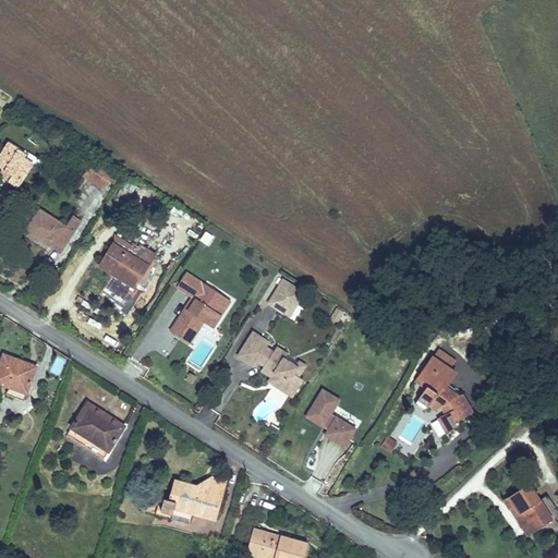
[(24,155),(14,149),(1,169),(22,180),(19,184),(29,192),(43,169),(34,162),(36,158),(26,152),(24,155)]
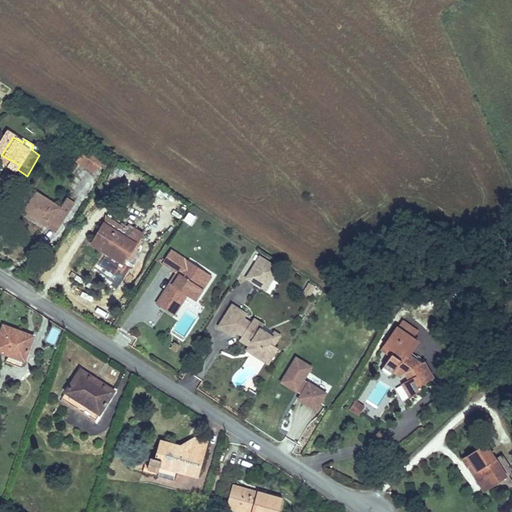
[(106,173),(113,161),(94,149),(84,165),(103,178),(106,173)]
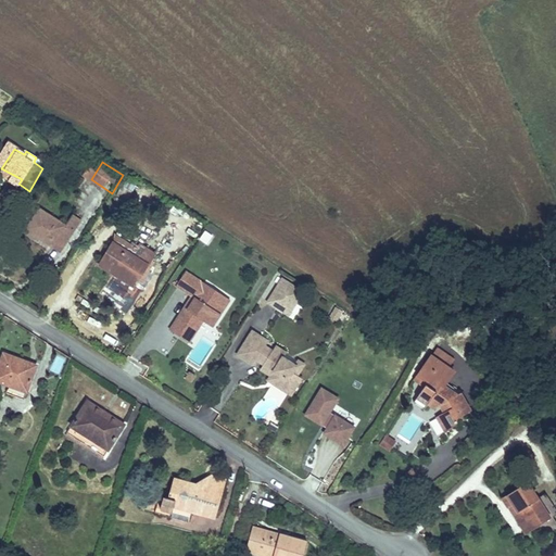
[(126,171),(123,175),(115,188),(123,192),(134,176),(126,171)]
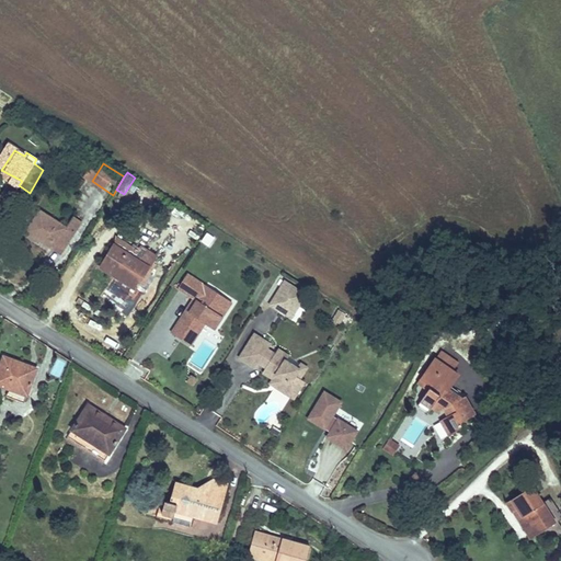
[(82,238),(48,215),(35,235),(58,250),(61,244),(73,252),(82,238)]
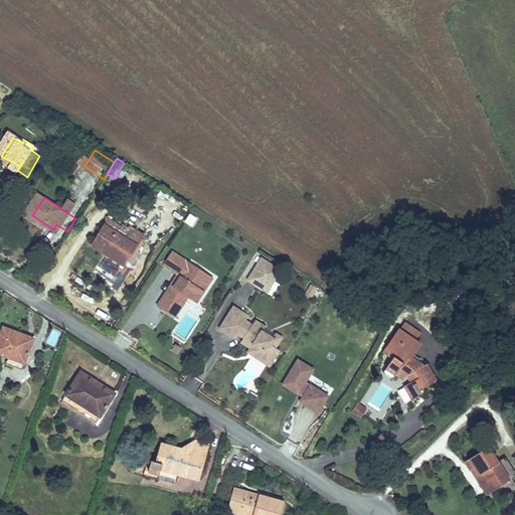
[(189,214),(184,223),(193,227),(197,218),(189,214)]
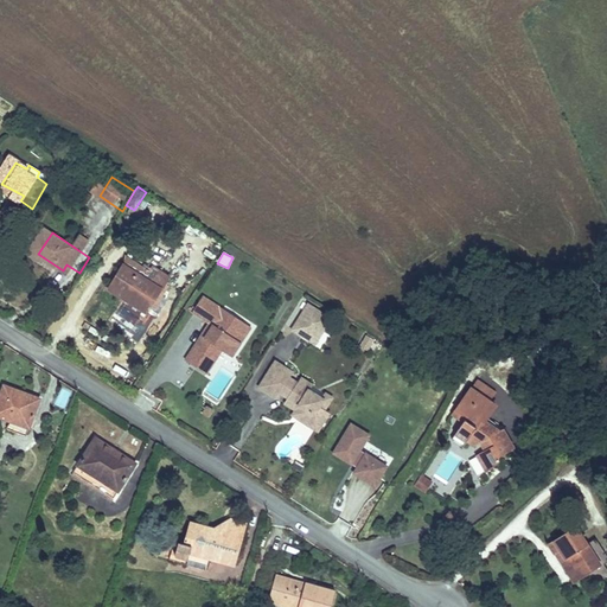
[(141,301),(161,314),(176,291),(141,268),(129,285),(145,295),(141,301)]
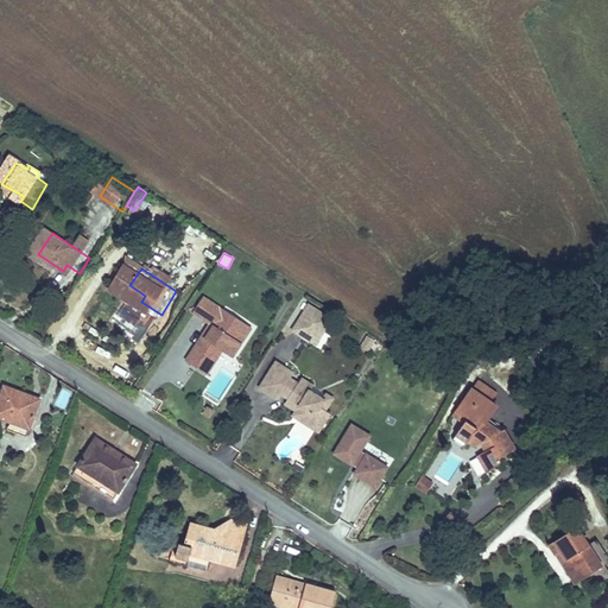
[(125,292),(141,302),(145,296),(130,285),(125,292)]
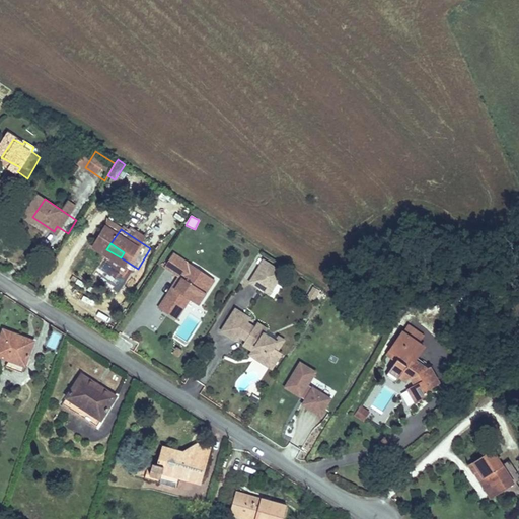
[(217,278),(182,256),(174,270),(190,279),(193,281),(186,292),(182,290),(169,311),(188,322),(200,302),(209,307),(216,295),(210,291),(217,278)]
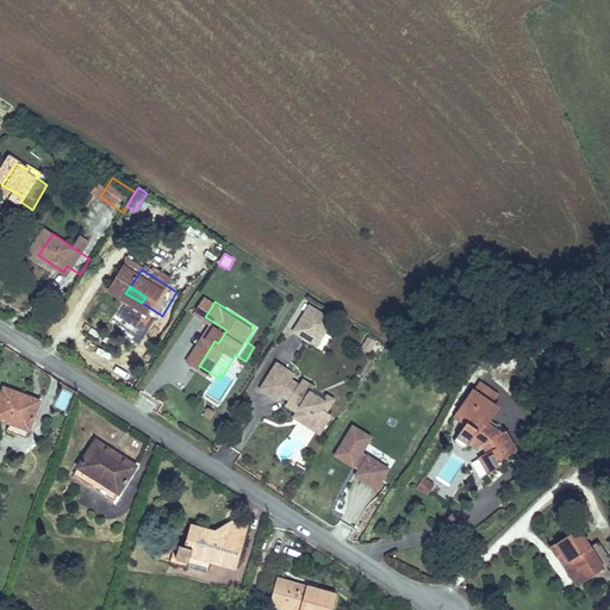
[(316,347),(334,317),(307,302),(290,331),(316,347)]
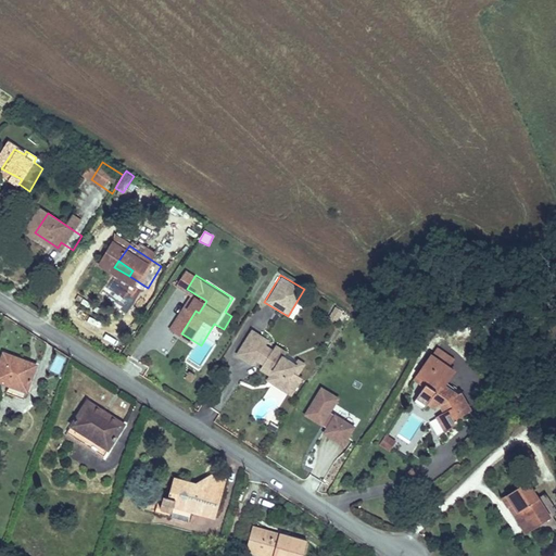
[(232,298),(225,312),(231,316),(240,302),(232,298)]
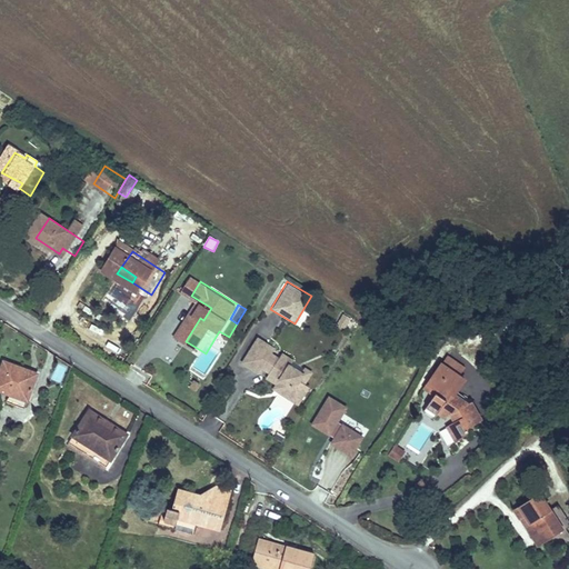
[(208,306),(200,318),(203,320),(211,308),(208,306)]
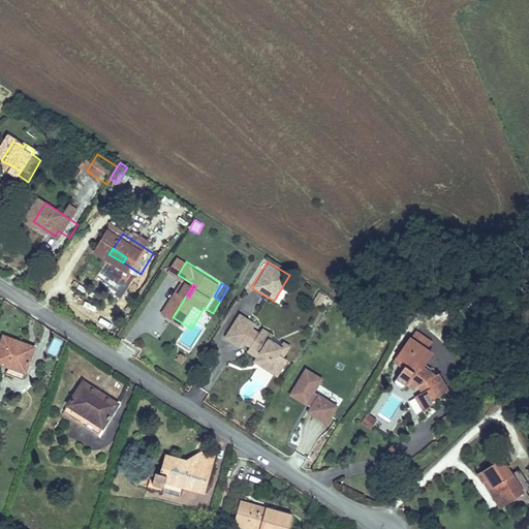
[(267,325),(251,316),(238,339),(253,348),(256,344),(265,331),(267,325)]
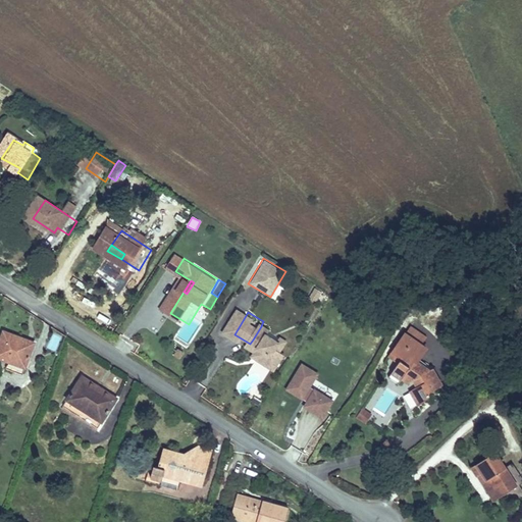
[(270,325),(267,330),(259,344),(258,346),(268,352),(270,350),(273,352),(268,360),(286,371),(296,355),(292,352),(286,350),(291,344),(277,336),(280,331),(270,325)]
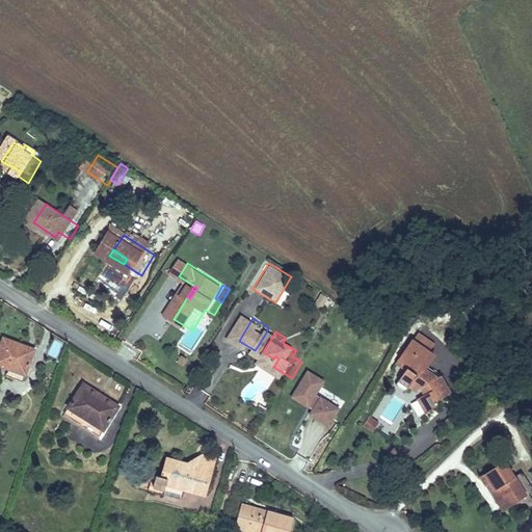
[(272,337),(266,333),(258,346),(264,350),(272,337)]
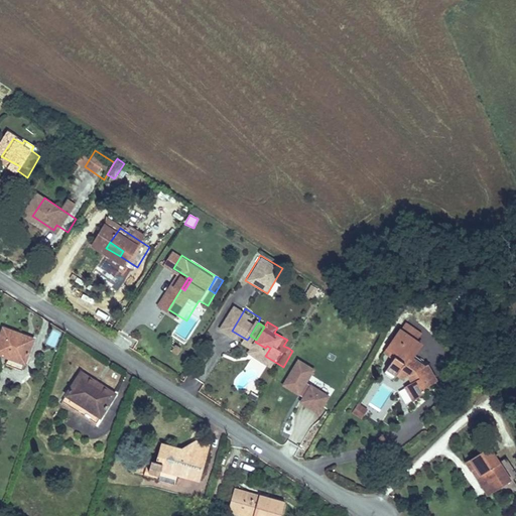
[(4,328),(0,338),(0,354),(9,358),(24,364),(25,364),(32,344),(20,340),(22,335),(4,328)]
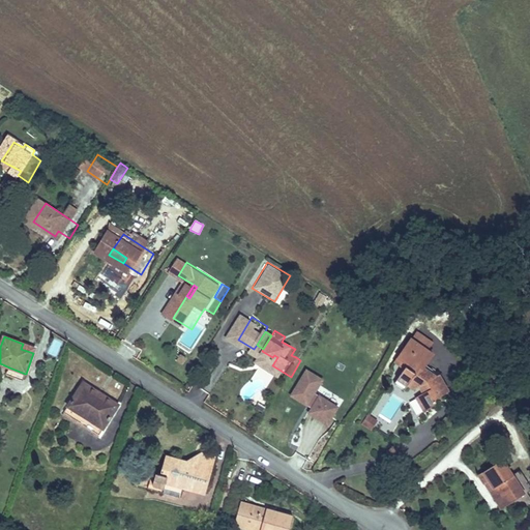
[(301,347),(285,336),(282,342),(295,349),(291,355),(296,357),(301,347)]
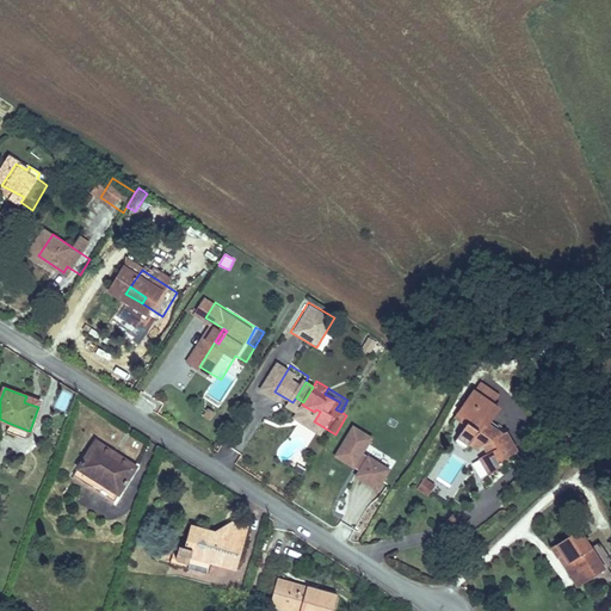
[(504,401),(485,388),(468,415),(477,421),(467,439),(477,446),(482,438),(489,443),(494,440),(501,450),(495,455),(508,470),(518,463),(514,457),(528,448),(519,437),(519,429),(513,430),(501,421),(494,417),(504,401)]
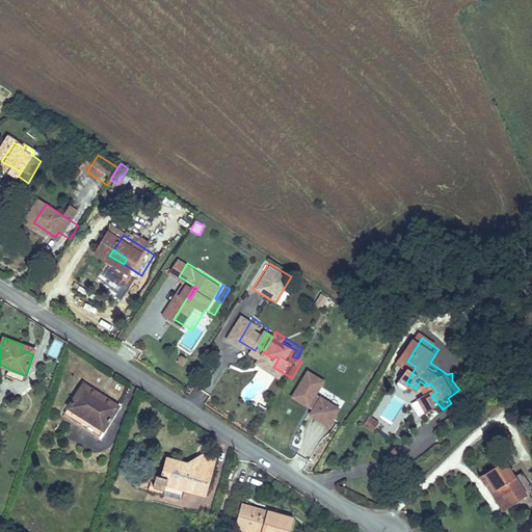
[(23,345),(21,350),(33,354),(35,350),(23,345)]
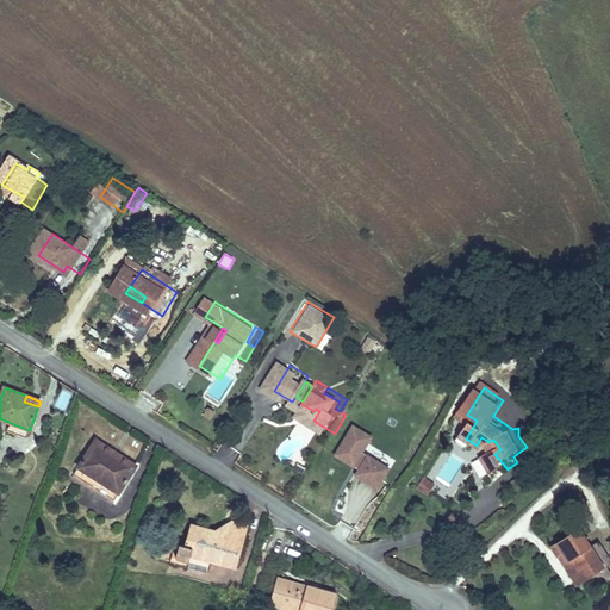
[(510,405),(503,400),(493,416),(500,421),(505,414),(510,405)]
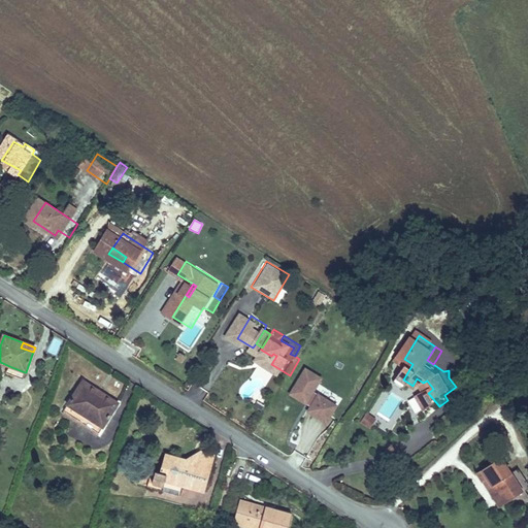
[(271,356),(261,350),(260,352),(270,358),(267,362),(271,364),(276,356),(273,354),(271,356)]
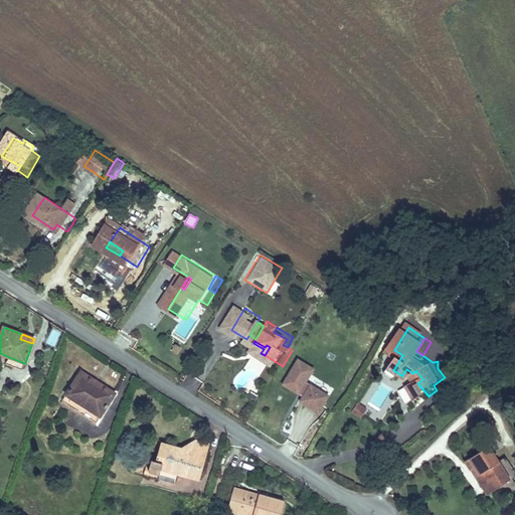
[(174,342),(169,349),(176,353),(181,347),(174,342)]
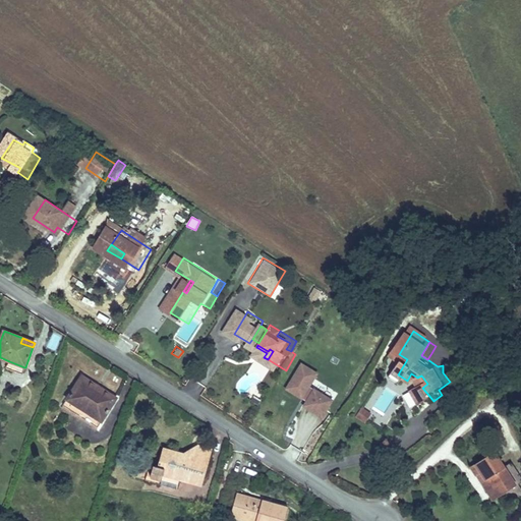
[(298,360),(284,391),(303,399),(316,368),(298,360)]
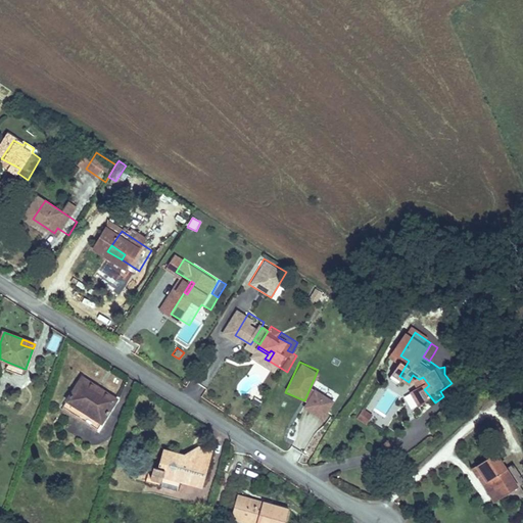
[(9,363),(6,369),(22,375),(25,369),(9,363)]
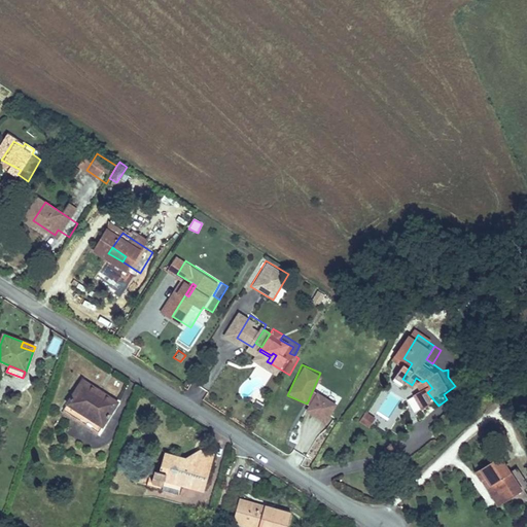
[(83,380),(64,410),(99,432),(118,402),(83,380)]
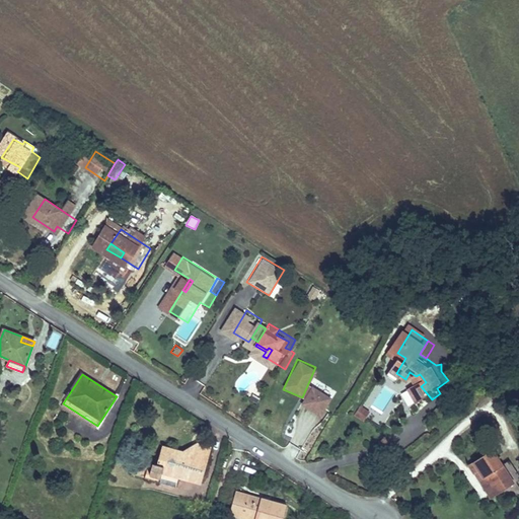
[(309,383),(298,403),(320,416),(331,395),(309,383)]
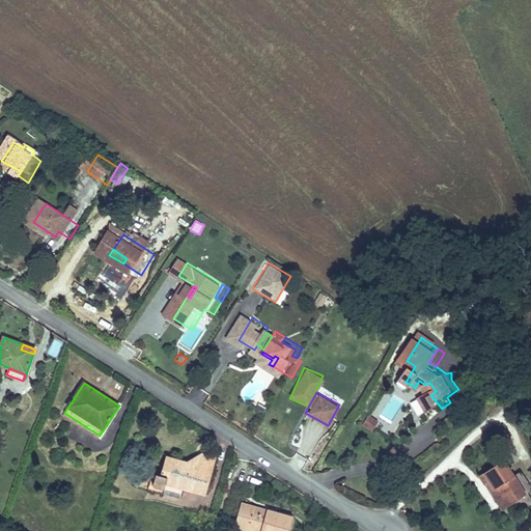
[(373,414),(367,422),(374,428),(382,420),(373,414)]
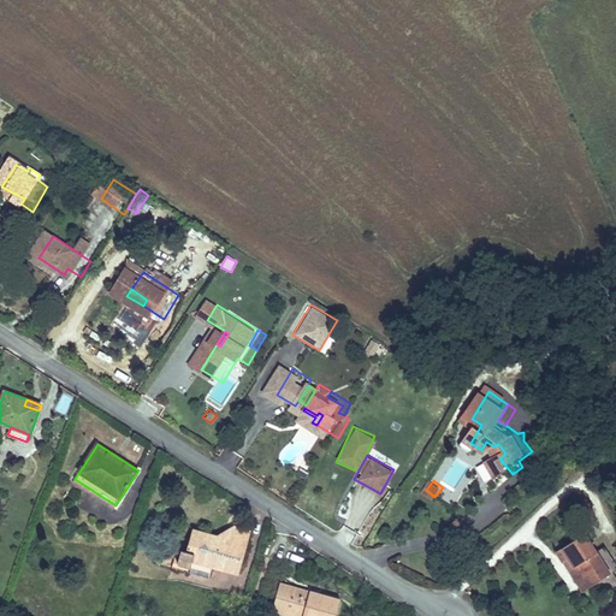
[(568,546),(576,558),(584,554),(598,573),(602,572),(606,578),(611,575),(615,580),(615,555),(608,545),(596,527),(568,546)]
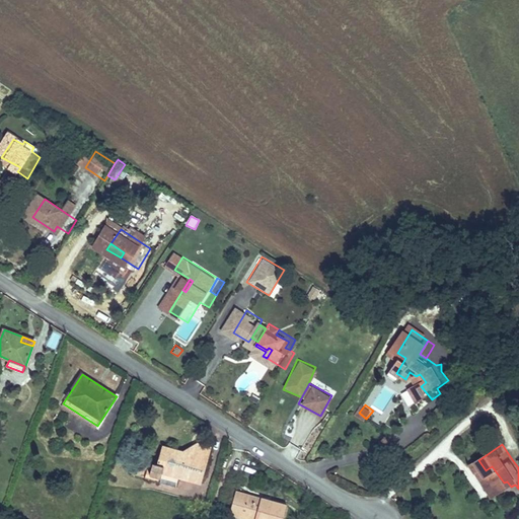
[(146,474),(145,478),(160,483),(163,471),(178,476),(202,483),(208,460),(194,456),(175,451),(173,448),(163,445),(158,465),(153,463),(150,474),(146,474)]
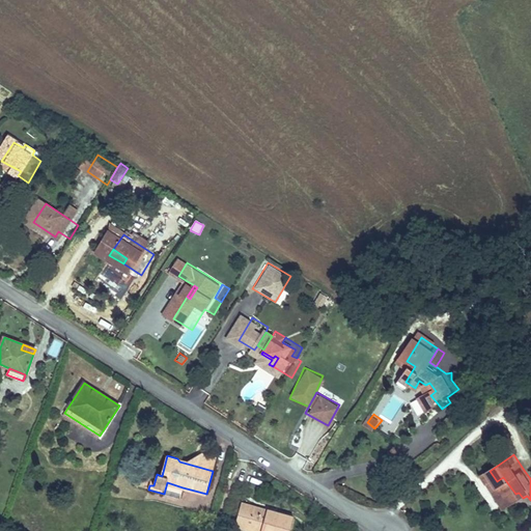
[(201,455),(198,467),(213,471),(216,458),(201,455)]
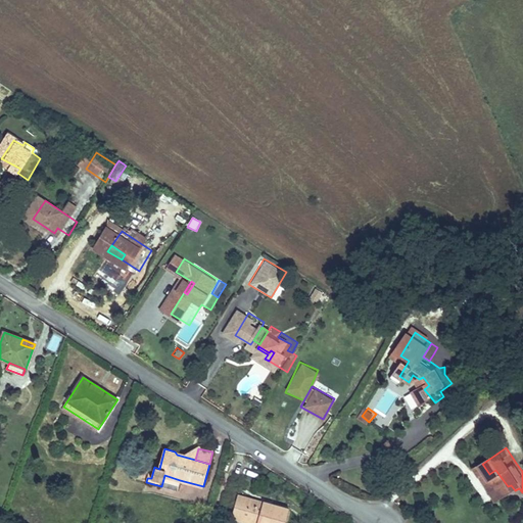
[(495,470),(489,474),(505,497),(515,490),(511,485),(508,486),(495,470)]
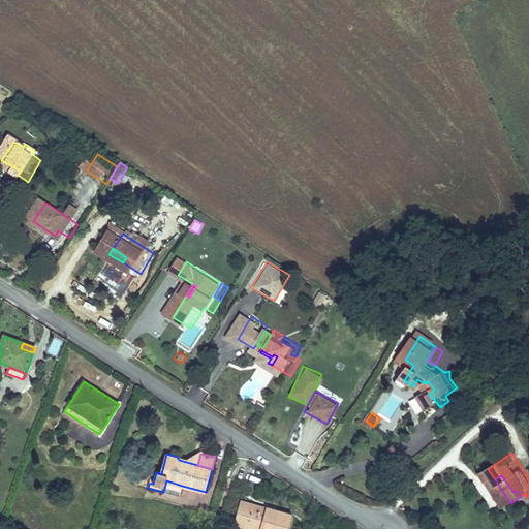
[(166,480),(163,492),(179,497),(182,486),(166,480)]
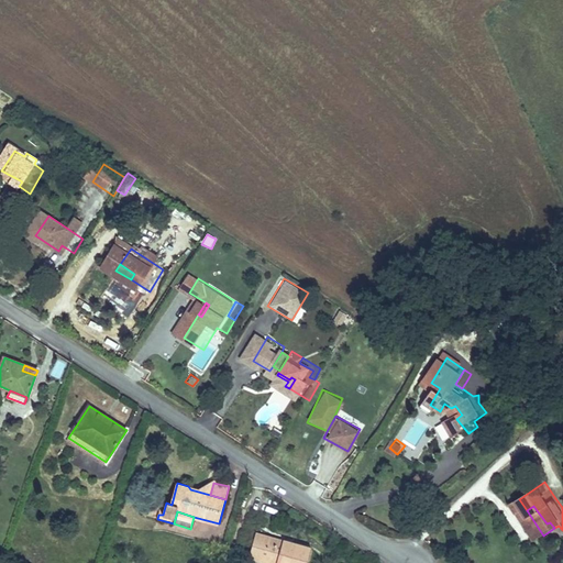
[(256,533),(250,559),(264,562),(307,562),(311,549),(256,533)]
